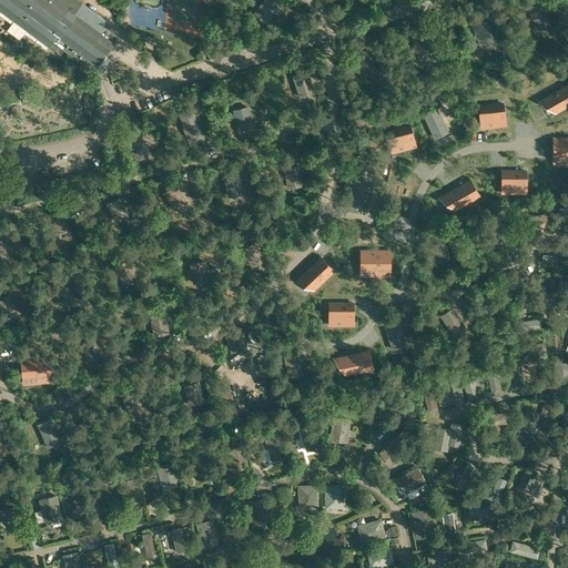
[(93,71),(114,42),(75,13),(82,1),(80,0),(0,0),(0,10),(49,47),(53,41),(93,71)]
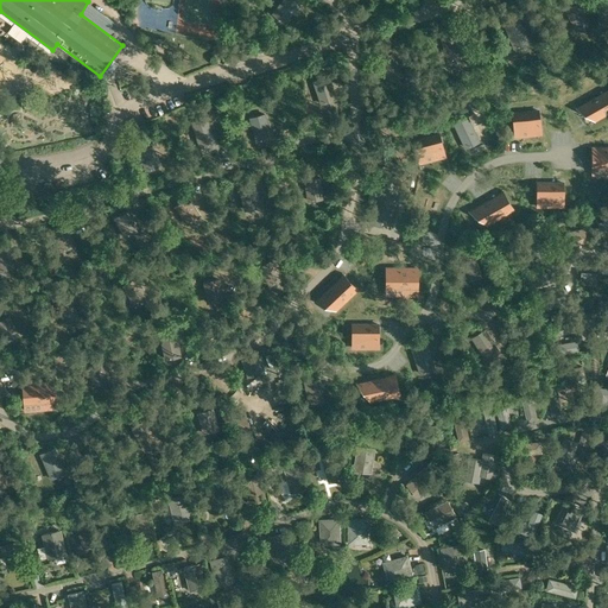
[(282,0),(272,13),(285,24),(301,4),(296,0),(282,0)]
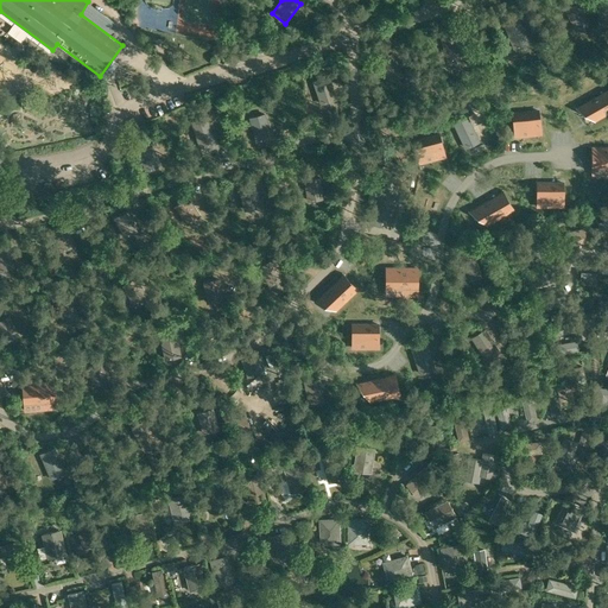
[(591,21),(578,0),(564,8),(576,30),(591,21)]
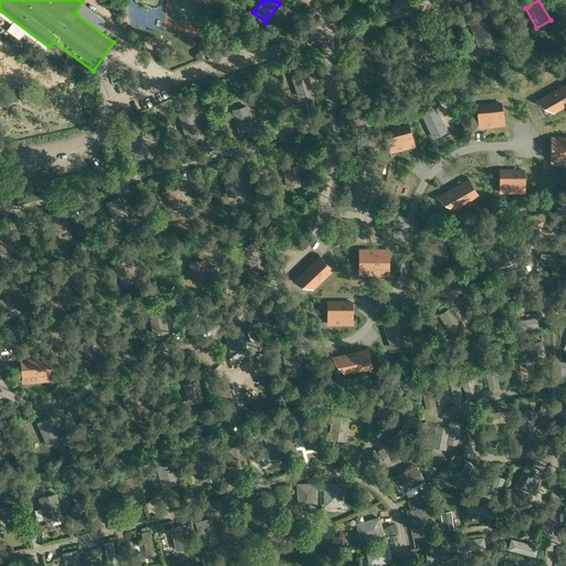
[(493,40),(483,16),(469,21),(478,45),(493,40)]
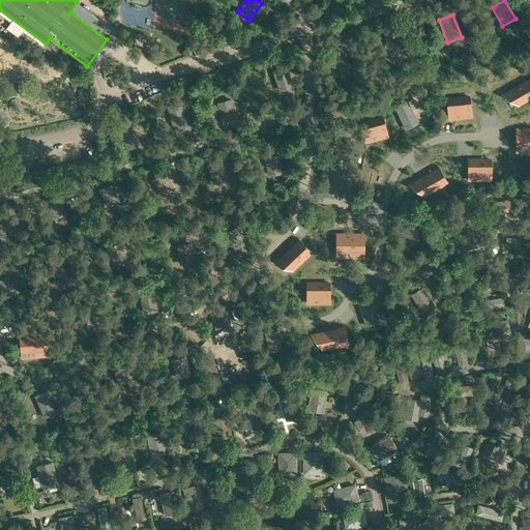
[(404,49),(399,28),(384,32),(389,53),(404,49)]
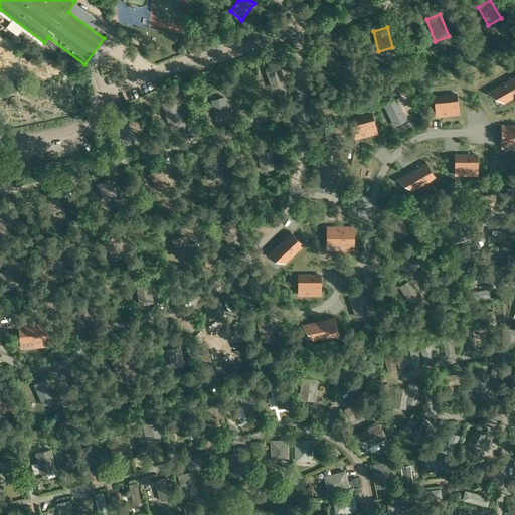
[(286,84),(279,63),(266,68),(272,89),(286,84)]
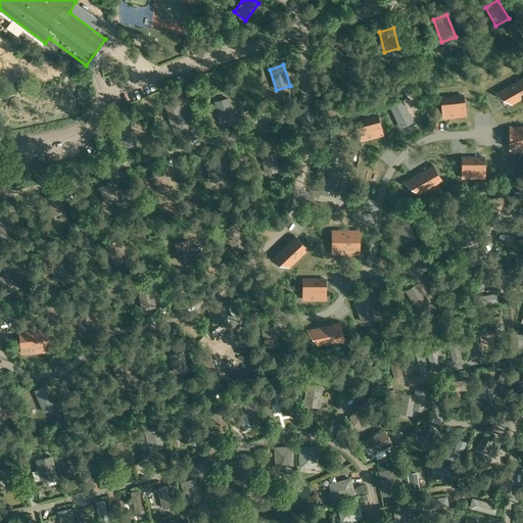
[(522,76),(503,88),(511,103),(522,96),(522,76)]
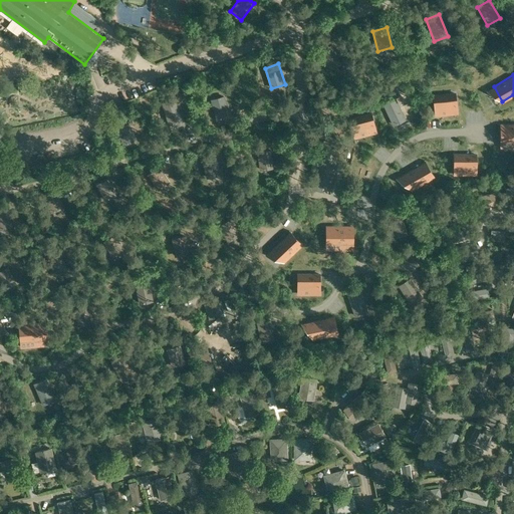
[(455,93),(434,95),(436,109),(447,108),(447,113),(457,112),(455,93)]
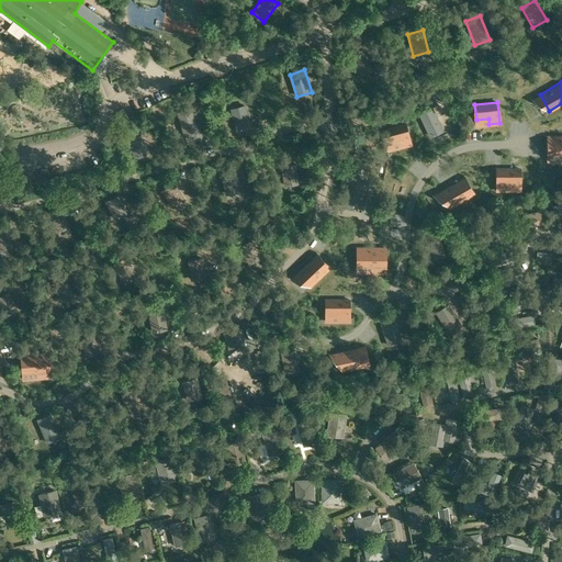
[(251,127),(245,104),(231,109),(236,131),(251,127)]
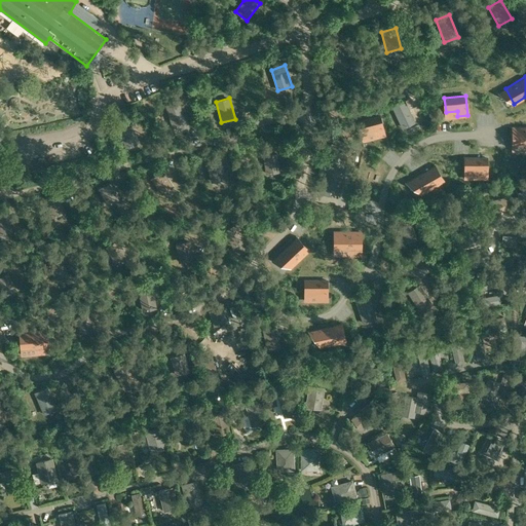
[(406,100),(392,106),(403,127),(415,122),(406,100)]
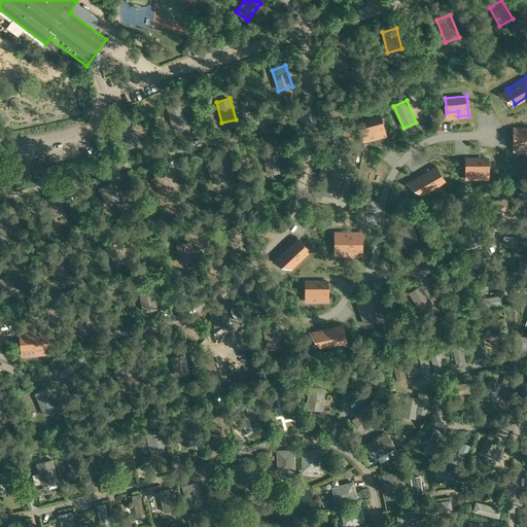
[(186,124),(179,101),(167,105),(173,128),(186,124)]
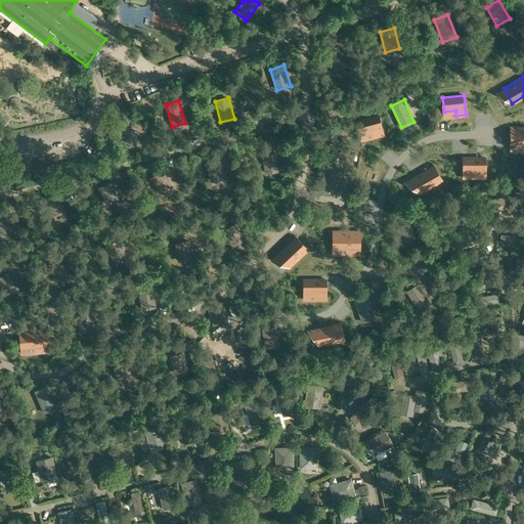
[(378,115),(357,121),(360,135),(372,132),(373,137),(383,134),(378,115)]
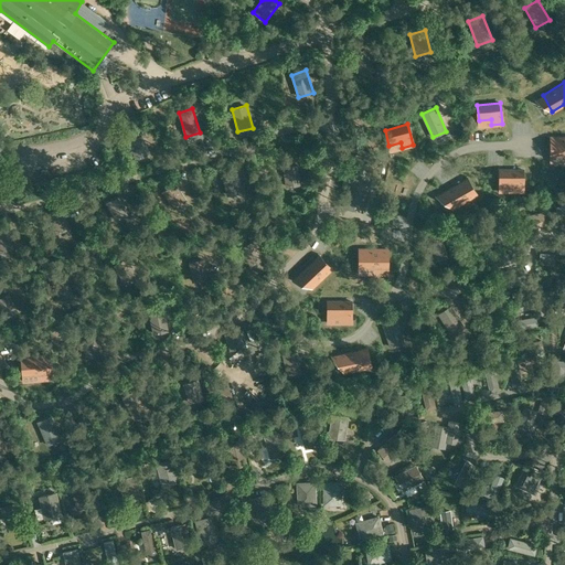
[(150,153),(141,134),(127,140),(136,159),(150,153)]
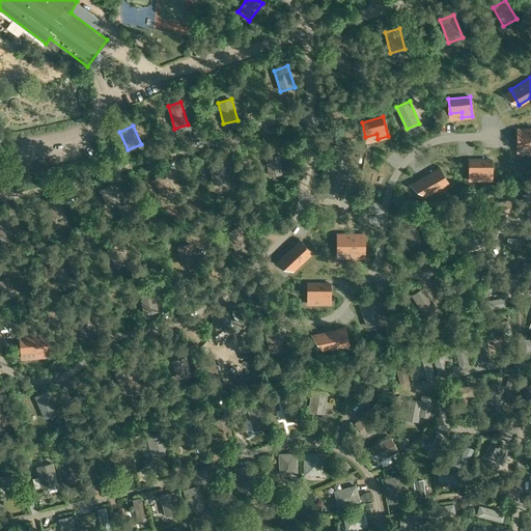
[(530,129),(519,130),(519,146),(530,146),(530,129)]
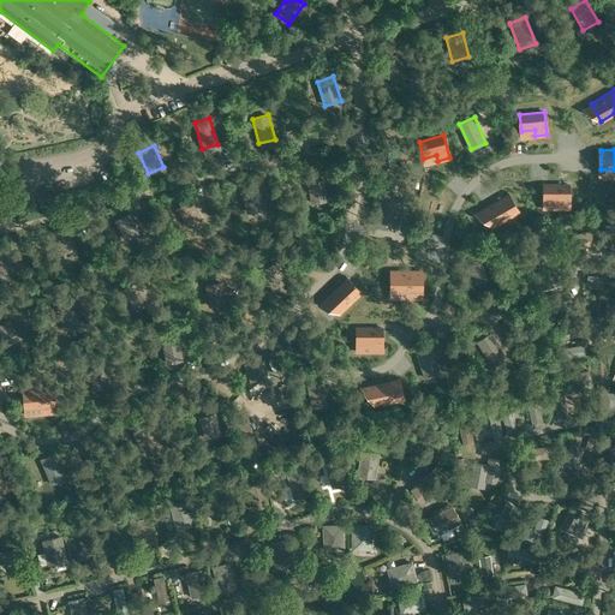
[(308,180),(311,203),(328,201),(324,178),(308,180)]
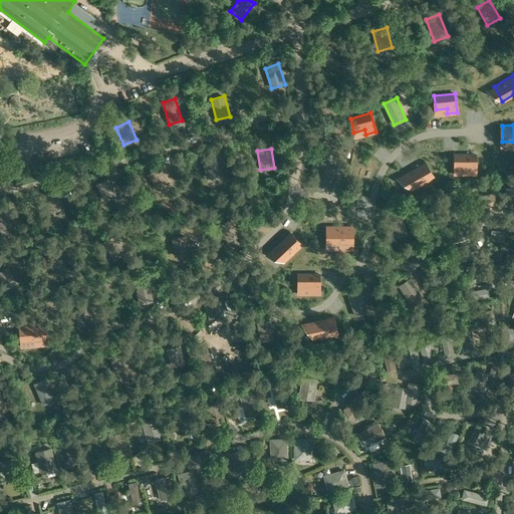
[(455,155),(455,169),(466,169),(466,175),(476,175),(476,155),(455,155)]
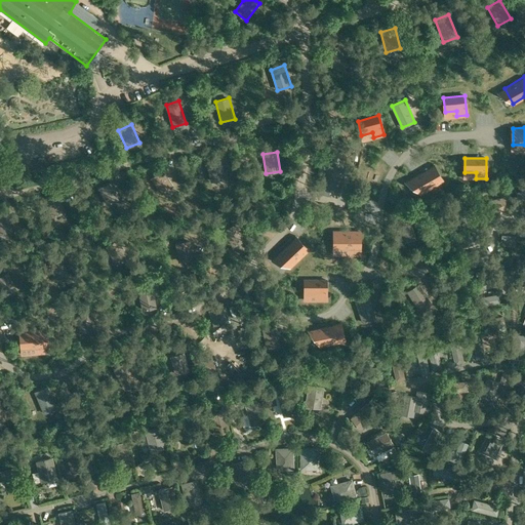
[(210,182),(225,178),(220,160),(207,163),(210,182)]
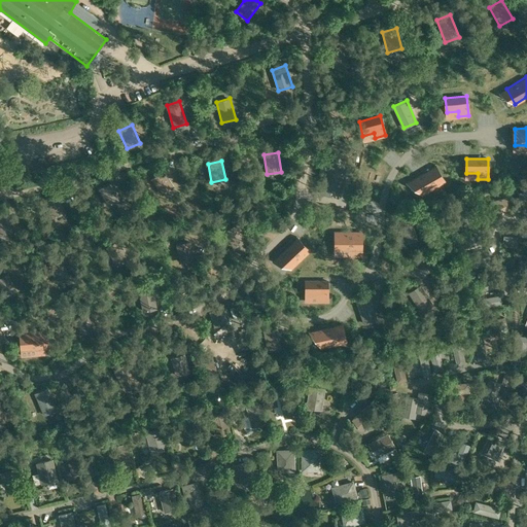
[(435,166),(413,179),(422,194),(445,180),(435,166)]
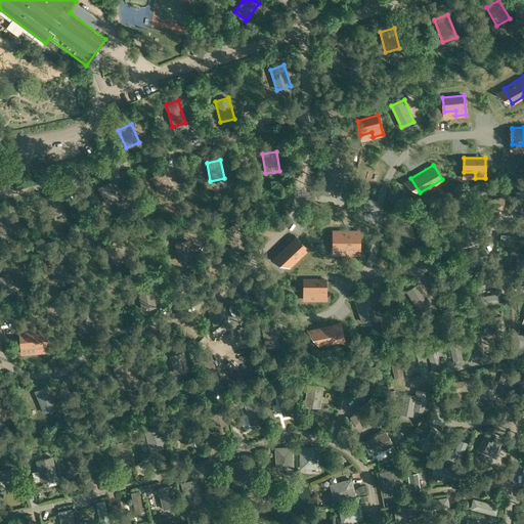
[(163,169),(150,177),(162,193),(174,185),(163,169)]
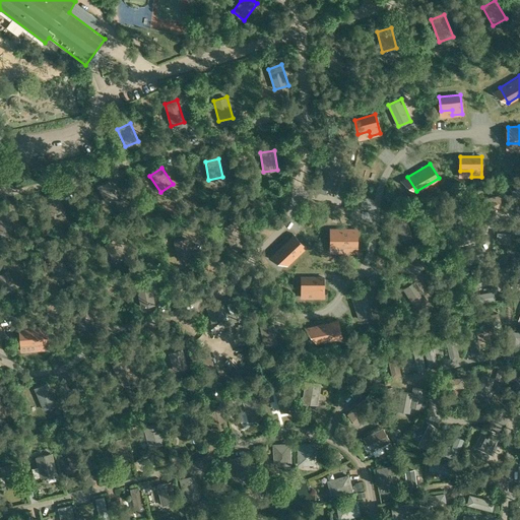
[(106,203),(119,196),(110,180),(98,186),(106,203)]
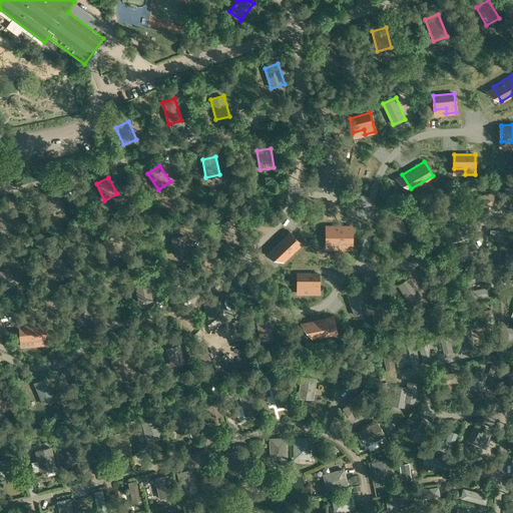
[(498,190),(476,196),(478,203),(500,198),(498,190)]
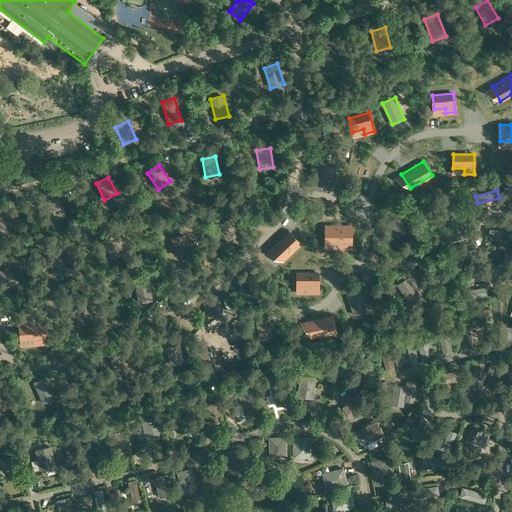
[(463,200),(441,206),(443,214),(465,209),(463,200)]
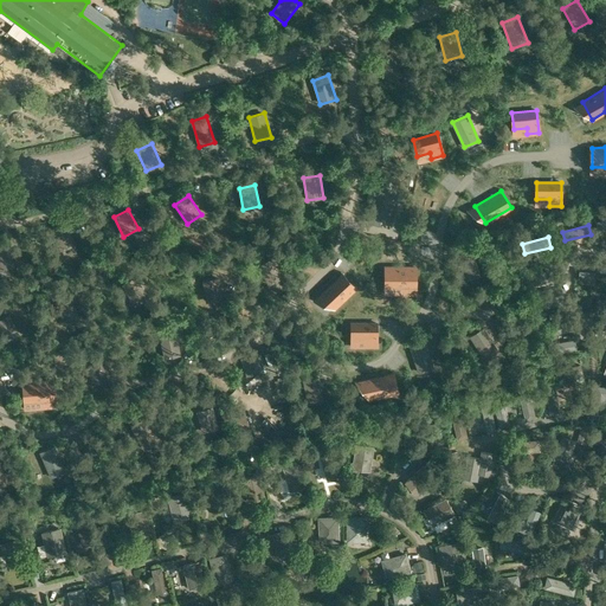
[(0,270),(14,265),(6,239),(0,240),(0,270)]
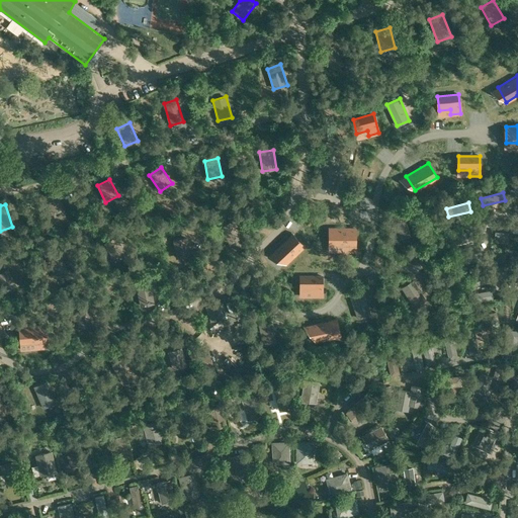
[(404,212),(391,217),(398,240),(412,235),(404,212)]
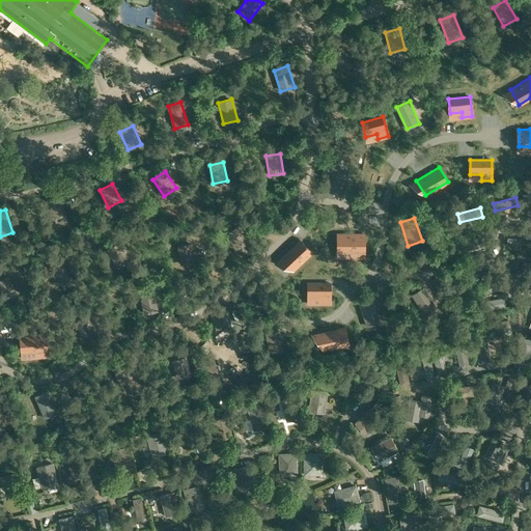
[(226,232),(234,249),(249,243),(239,225),(226,232)]
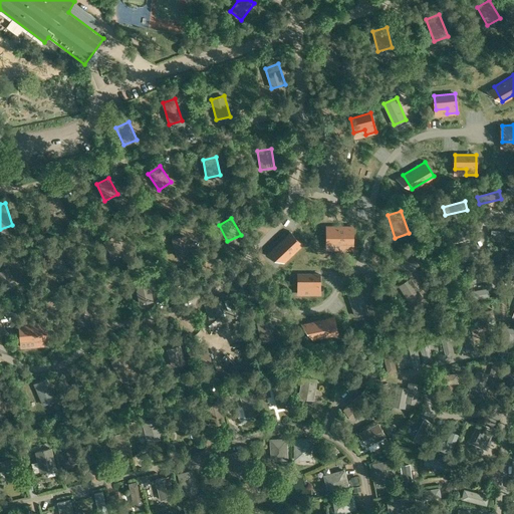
[(326,227),(326,244),(343,244),(343,249),(352,249),(352,227),(326,227)]
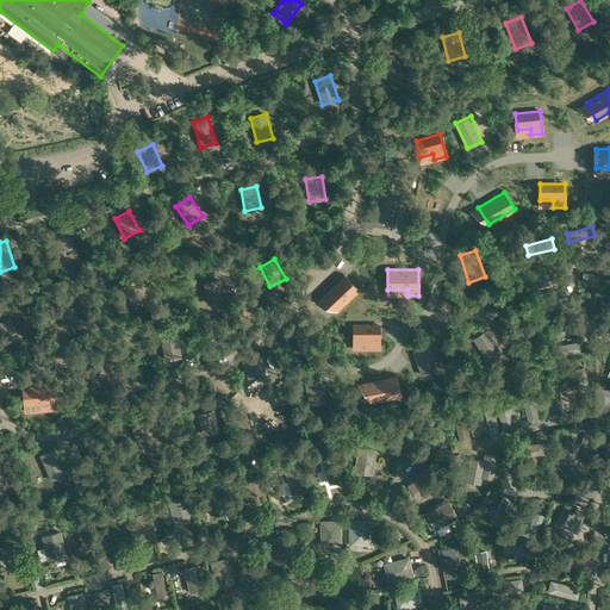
[(560,269),(534,277),(536,286),(562,280),(560,269)]
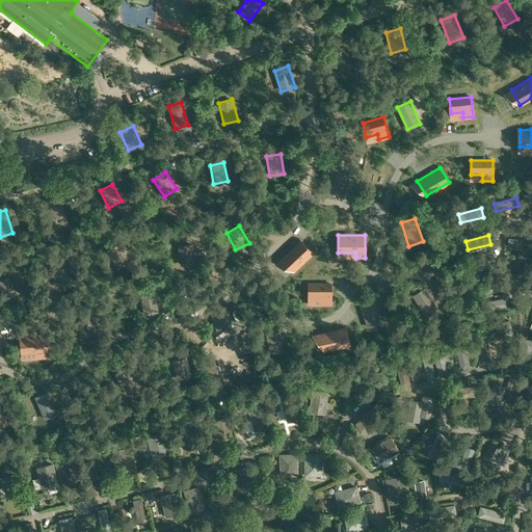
[(523,239),(508,238),(507,245),(514,245),(514,249),(521,249),(521,246),(522,246),(523,239)]
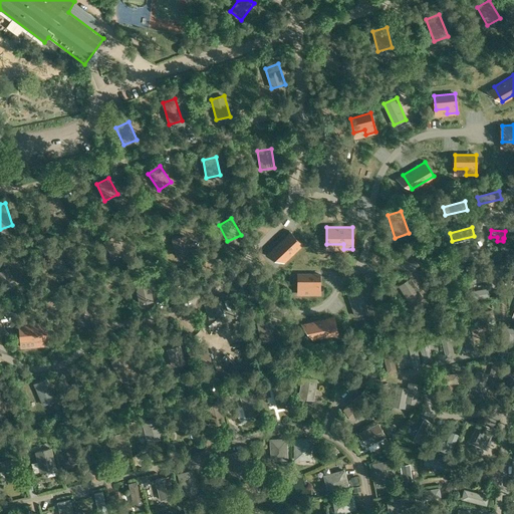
[(289,232),(271,250),(282,262),(301,244),(289,232)]
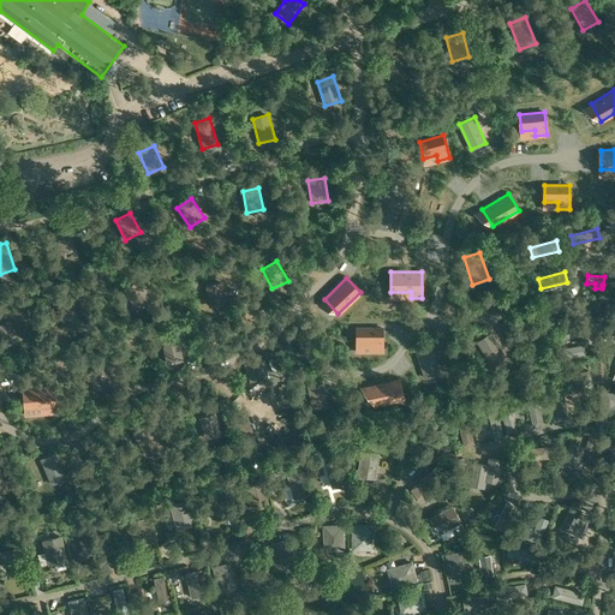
[(206,284),(209,306),(226,304),(222,281),(206,284)]
